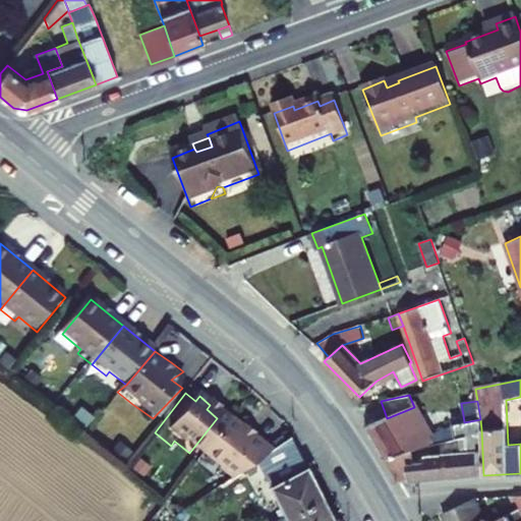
[(387,418),(365,427),(385,460),(405,452),(411,451),(456,440),(454,427),(431,437),(415,406),(414,407),(387,418)]
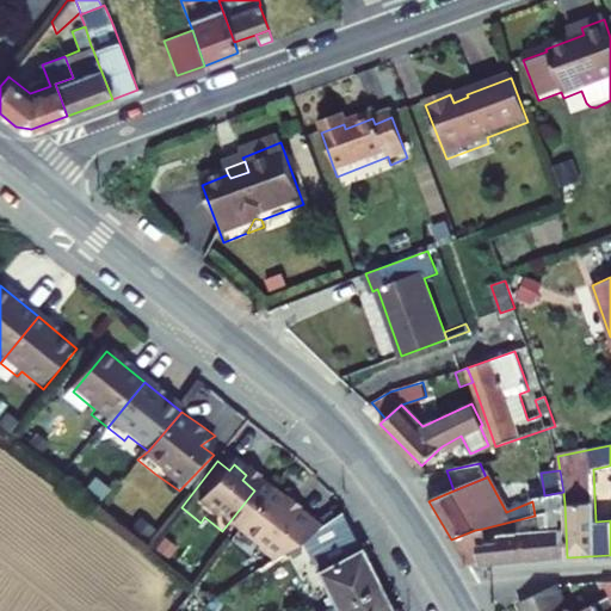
[(529,489),(531,498),(544,495),(543,487),(529,489)]
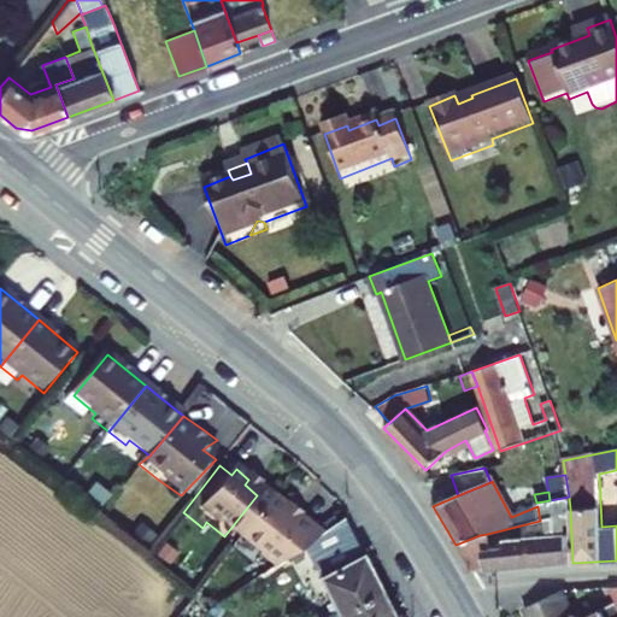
[(252,569),(303,533),(285,517),(288,512),(275,501),(271,506),(257,495),(224,536),(244,552),(239,559),(252,569)]
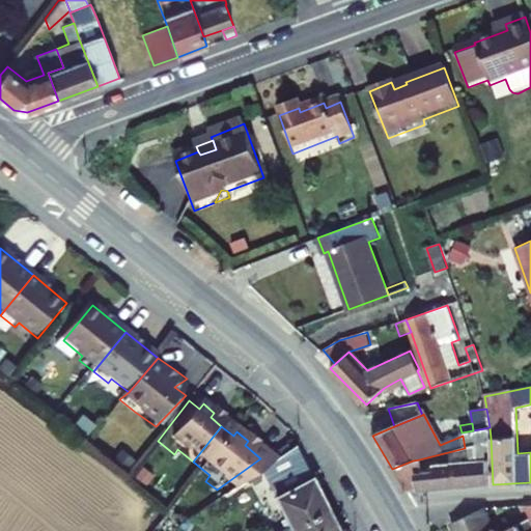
[(417,492),(493,484),(491,438),(490,427),(473,430),(462,432),(463,436),(465,448),(467,463),(432,465),(432,471),(421,473),(415,474),(417,492)]
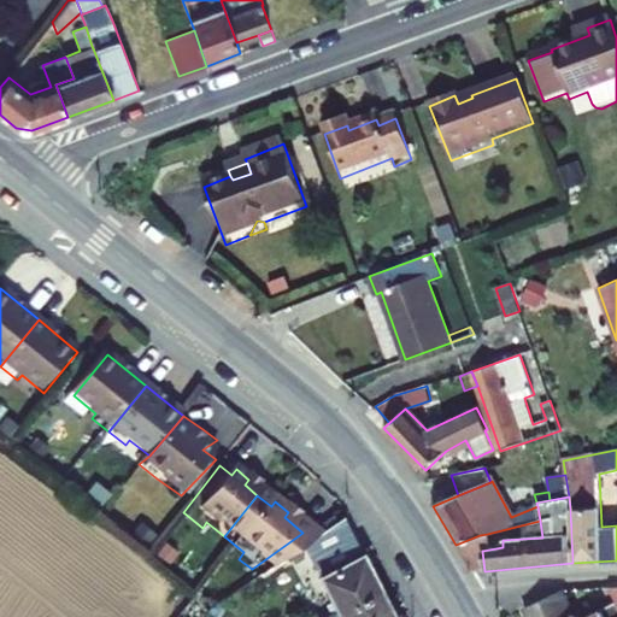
[(321,533),(304,544),(339,610),(382,588),(344,516),(321,533)]
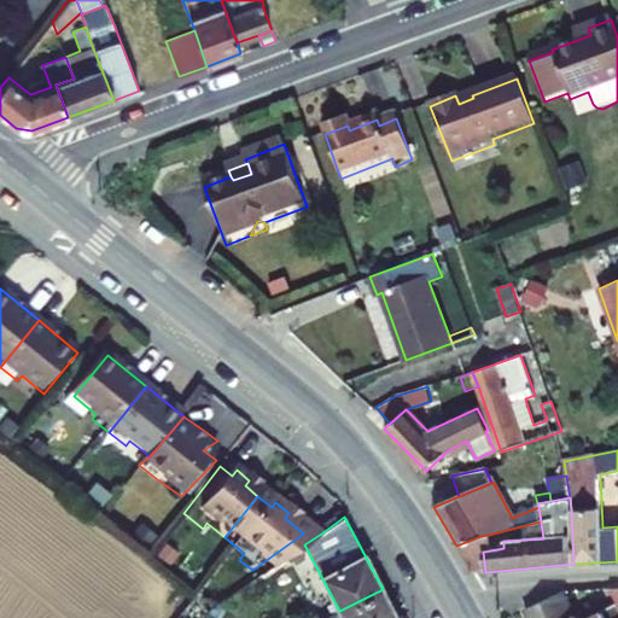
[(472,572),(485,572),(483,552),(490,551),(488,535),(481,536),(456,546),(472,572)]
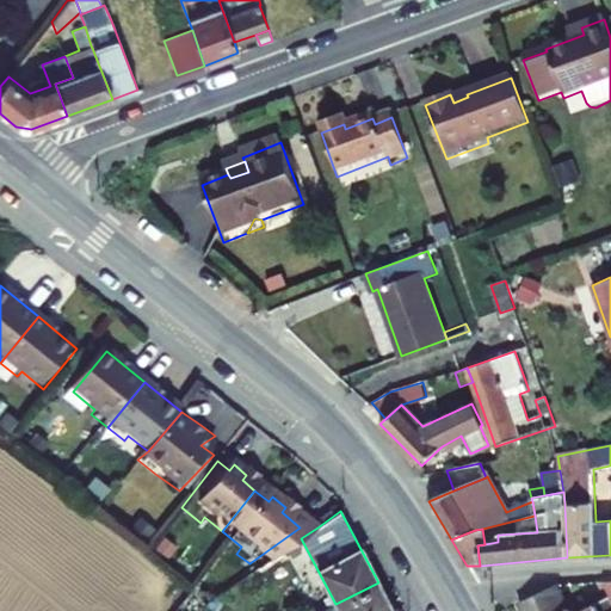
[(519,604),(523,610),(610,610),(610,580),(603,582),(610,598),(582,610),(571,610),(559,585),(519,604)]
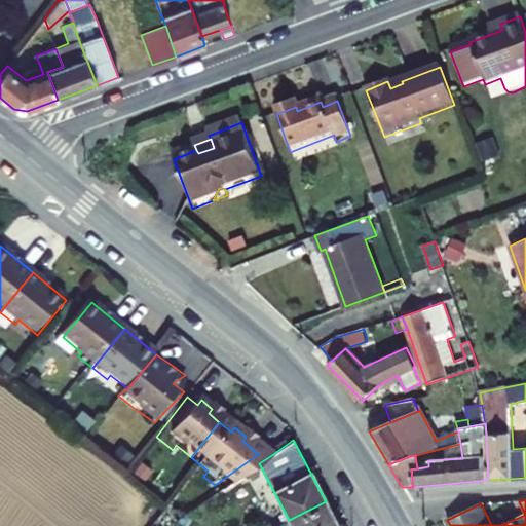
[(338,525),(326,501),(289,520),(277,525),(338,525)]
